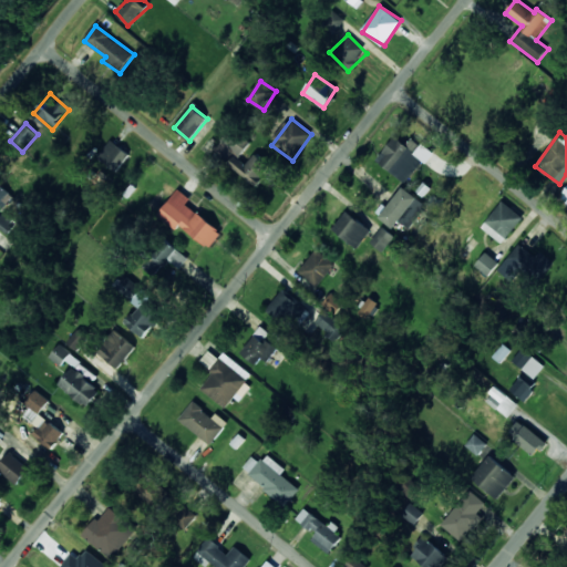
[(405,145),(395,136),(377,161),(405,184),(431,152),(412,137),(405,145)]
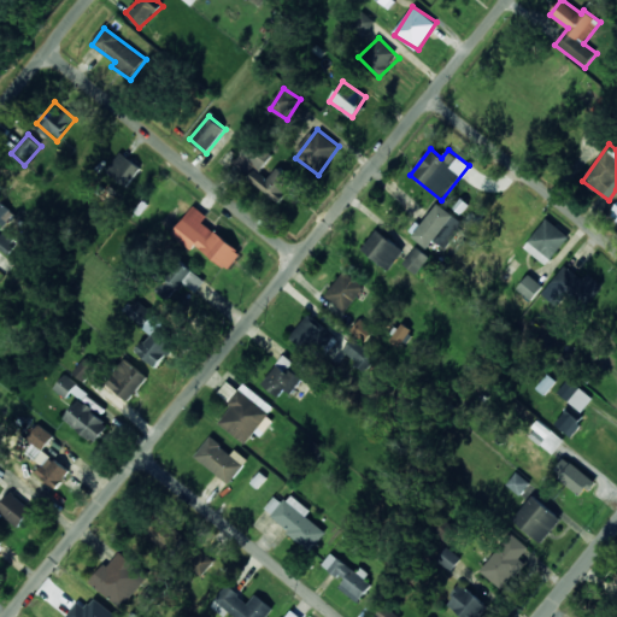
[(106,170),(125,187),(140,169),(122,152),(106,170)]
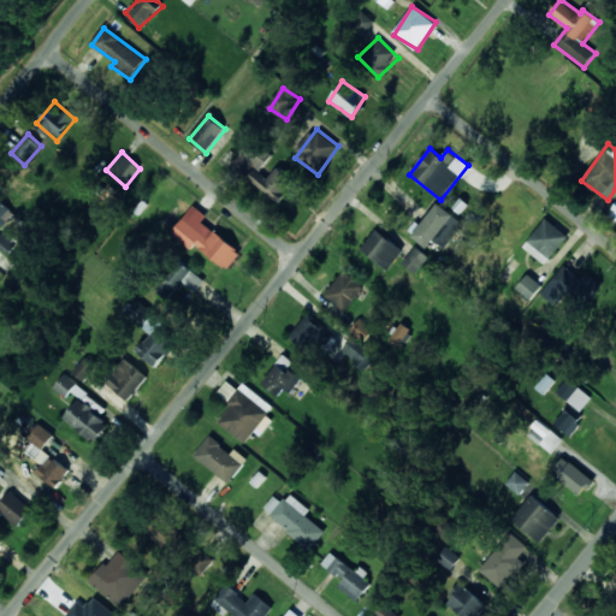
[(268,179),(255,169),(248,178),(278,202),(295,182),(277,167),(268,179)]
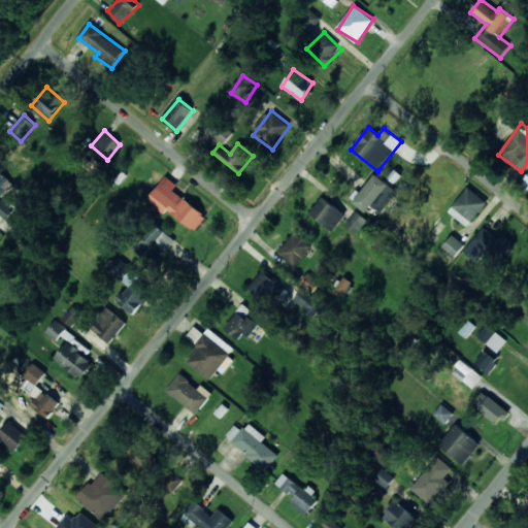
[(0,196),(12,183),(0,171),(0,196)]
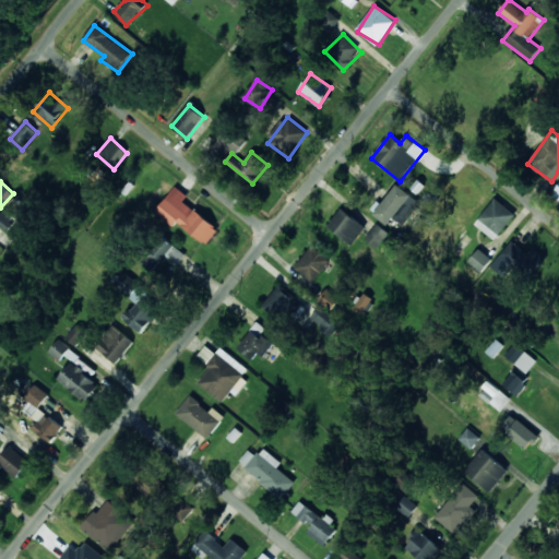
[(375,214),(389,226),(395,218),(404,225),(421,203),(397,185),(375,214)]
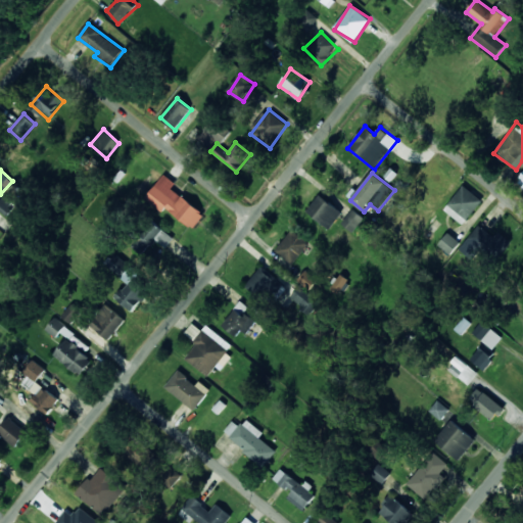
[(194,229),(205,214),(172,189),(176,183),(164,175),(146,199),(163,211),(165,208),(194,229)]
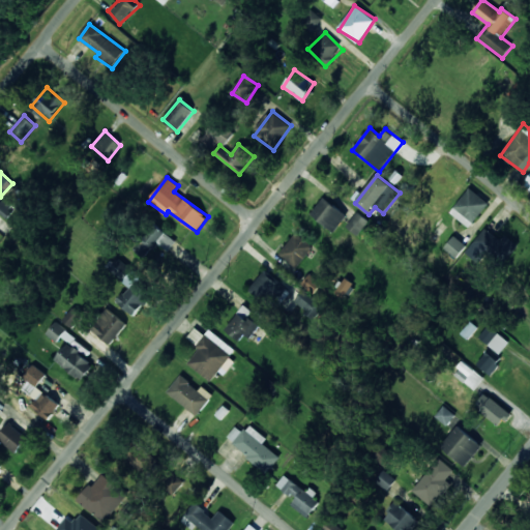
[(490,204),(470,188),(450,212),(469,228),(490,204)]
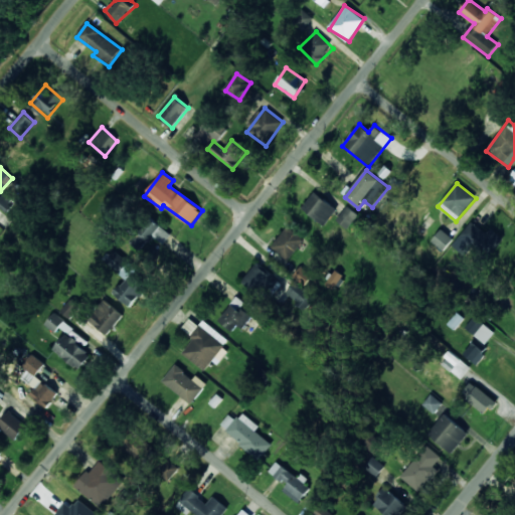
[(0,207),(6,212),(15,202),(3,192),(0,195),(0,207)]
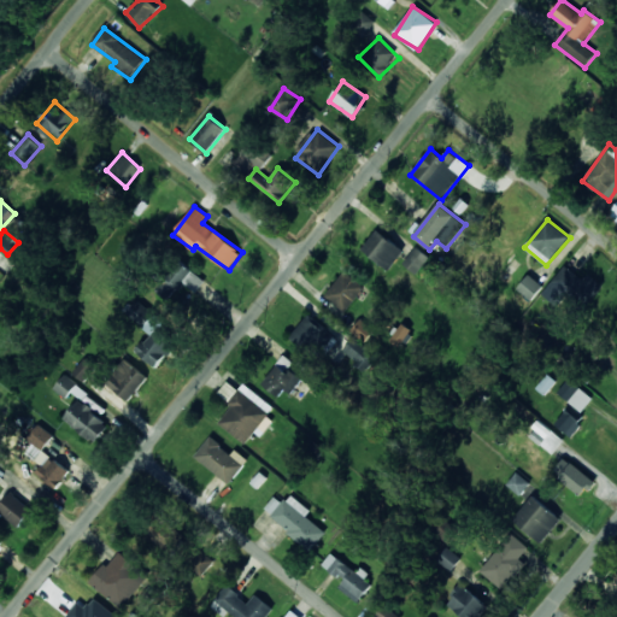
[(388,271),(404,251),(377,230),(362,250),(388,271)]
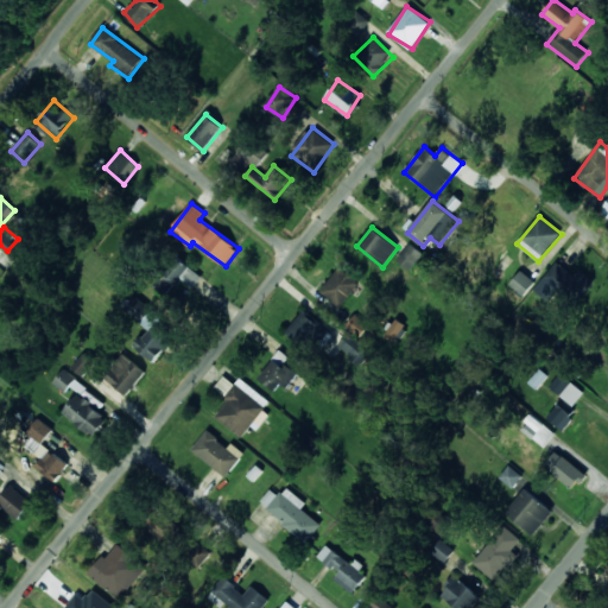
[(397,261),(412,272),(425,254),(410,244),(397,261)]
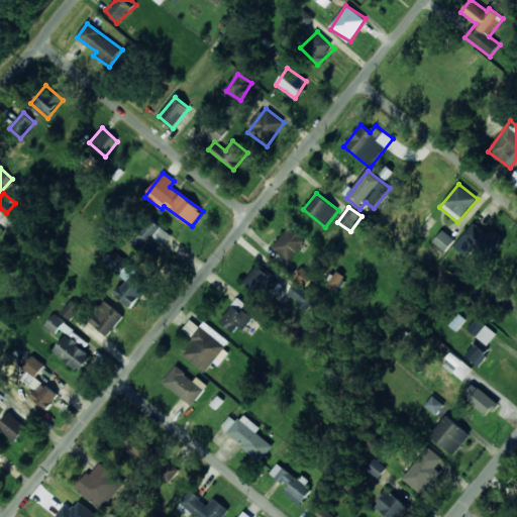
[(166,245),(173,235),(146,216),(128,241),(142,251),(153,236),(166,245)]
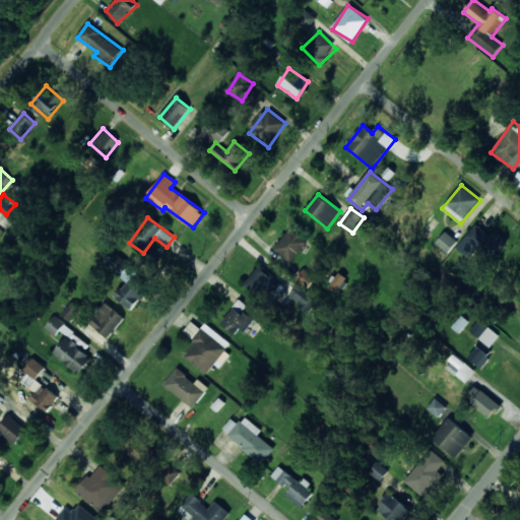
[(496,231),(494,234),(478,221),(457,248),(474,263),(484,251),(494,258),(508,241),(496,231)]
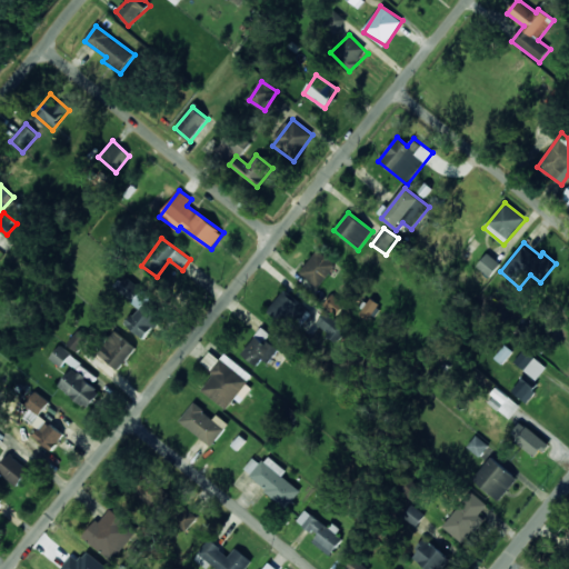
[(300,271),(317,288),(338,267),(320,250),(300,271)]
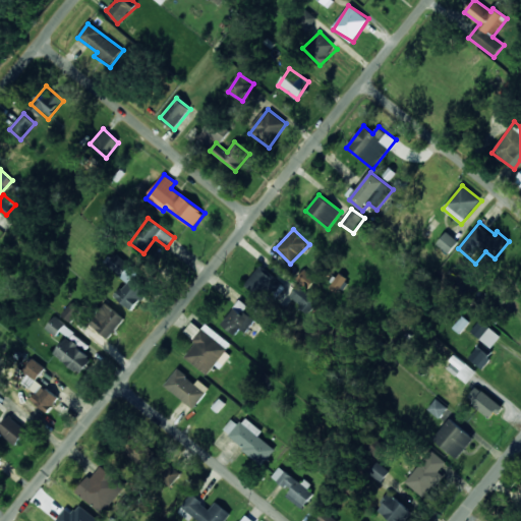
[(459,242),(448,232),(437,244),(449,254),(459,242)]
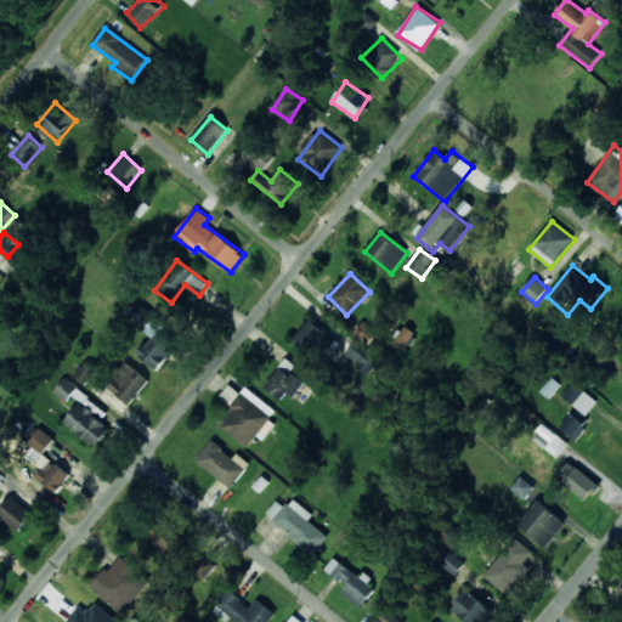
[(158,371),(184,340),(140,304),(128,317),(153,338),(139,355),(158,371)]
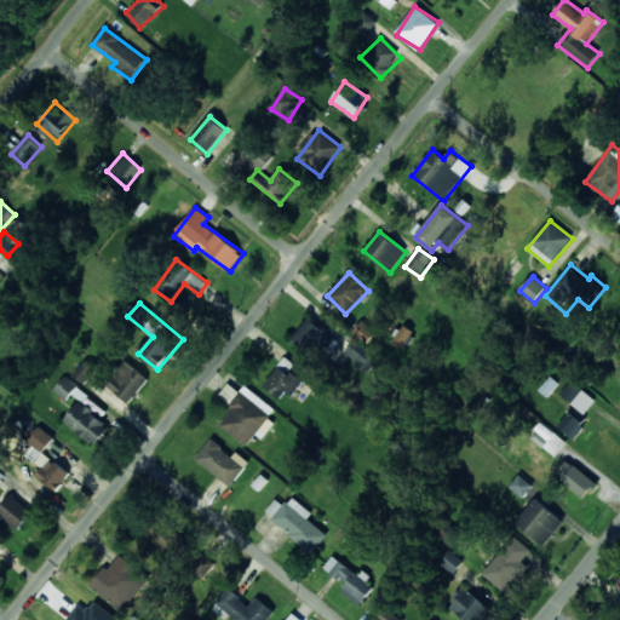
[(308,352),(315,343),(325,350),(336,336),(309,317),(292,340),(308,352)]
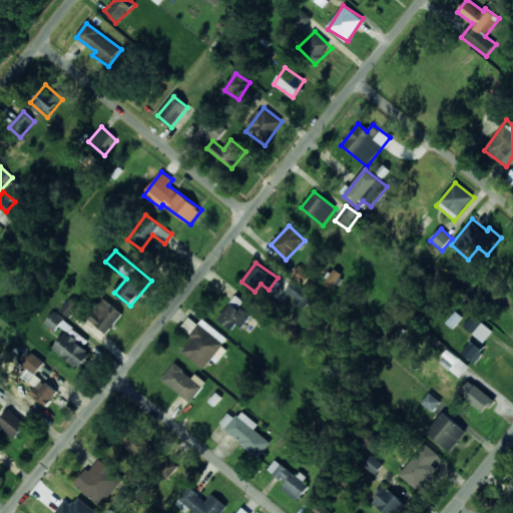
[(305,285),(312,275),(300,266),(292,276),(305,285)]
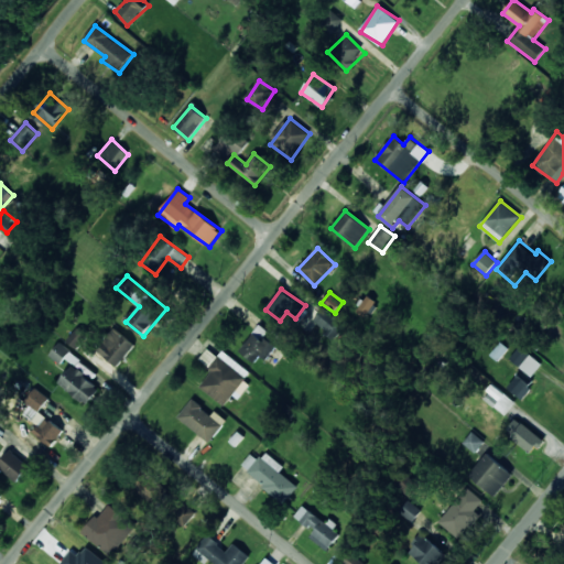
[(313,322),(334,338),(345,325),(324,307),(313,322)]
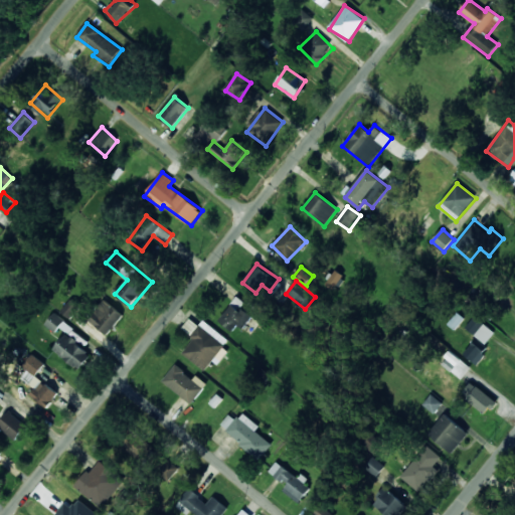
[(245,303),(237,297),(219,321),(236,334),(250,315),(240,308),(245,303)]
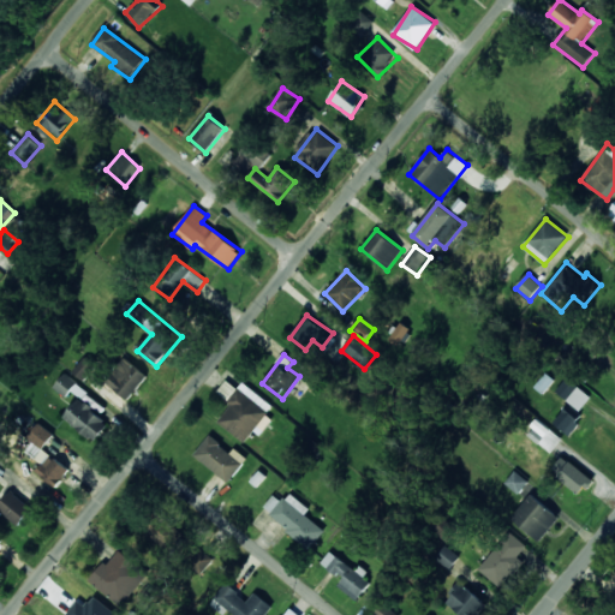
[(96,368),(85,358),(73,371),(84,381),(96,368)]
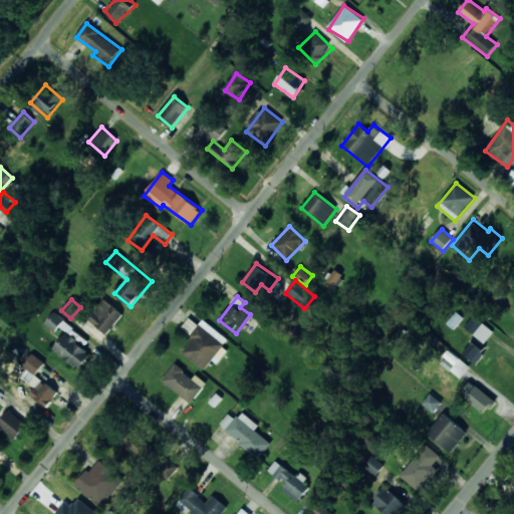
[(108,334),(123,313),(102,299),(88,320),(108,334)]
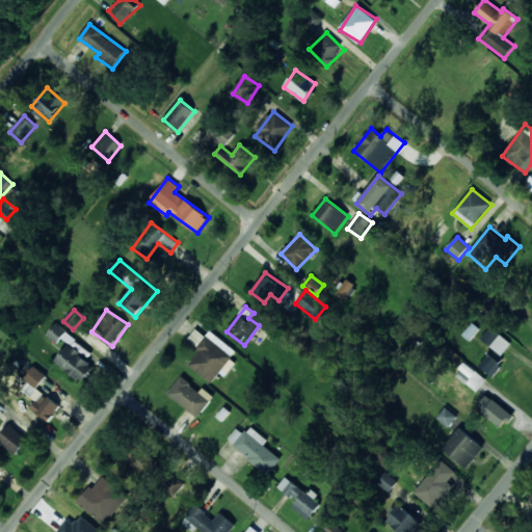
[(480,328),(472,323),(462,336),(470,341),(480,328)]
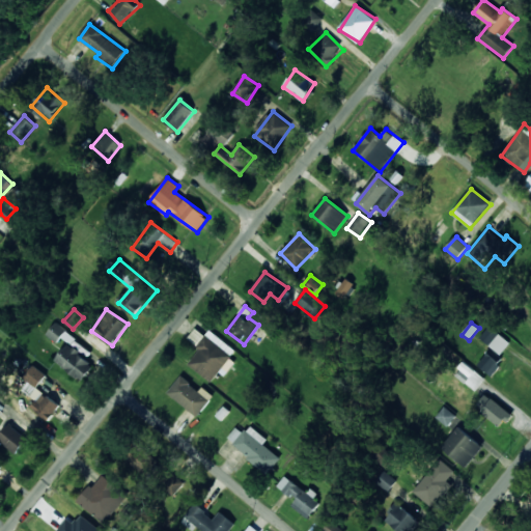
[(480,338),(501,355),(510,343),(490,326),(480,338)]
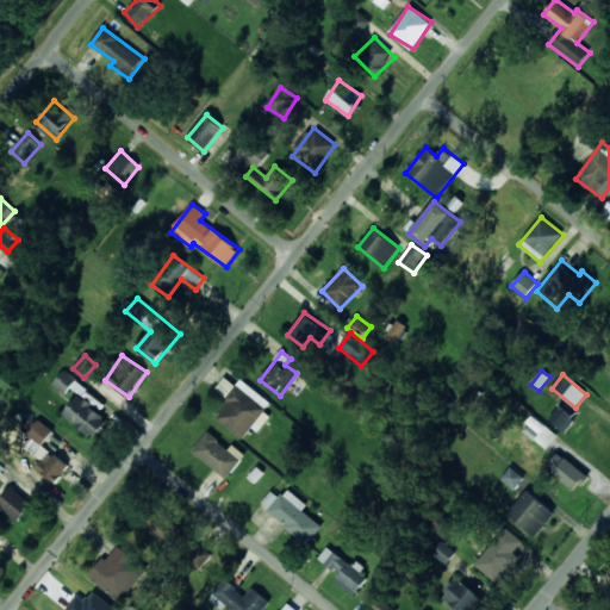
[(241,380),(236,386),(225,378),(216,390),(230,400),(217,418),(243,439),(253,428),(259,433),(271,416),(265,411),(271,403),(241,380)]
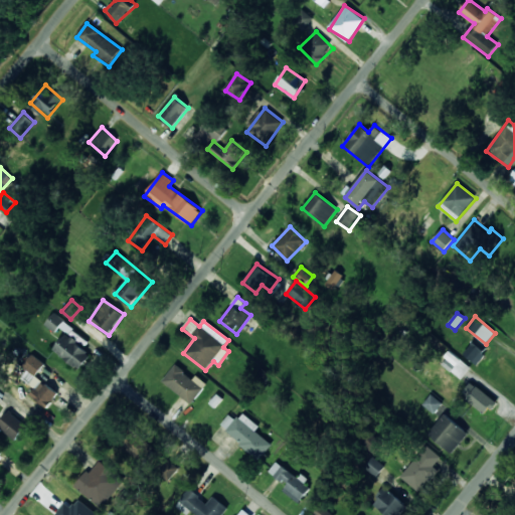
[(93,352),(64,335),(53,352),(81,369),(93,352)]
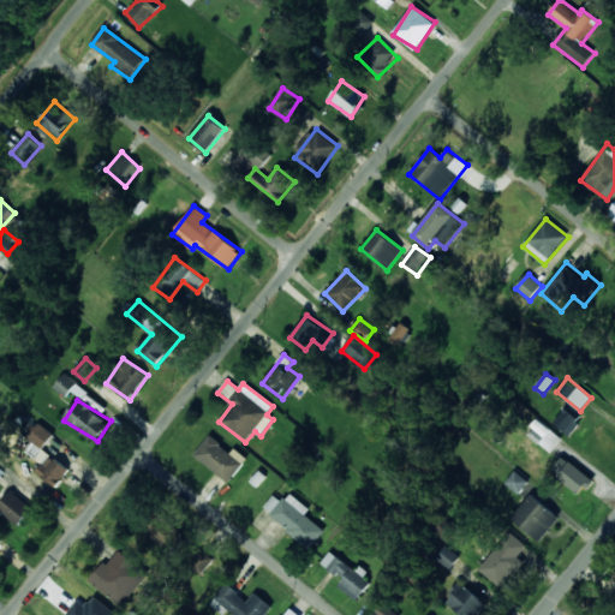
[(554,422),(569,436),(581,423),(565,408),(554,422)]
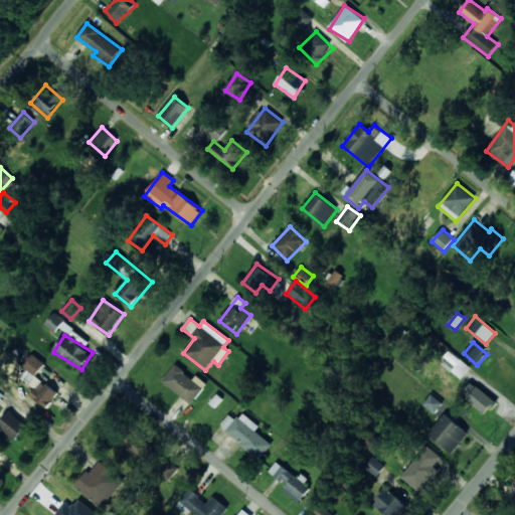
[(441,363),(462,380),(471,368),(451,351),(441,363)]
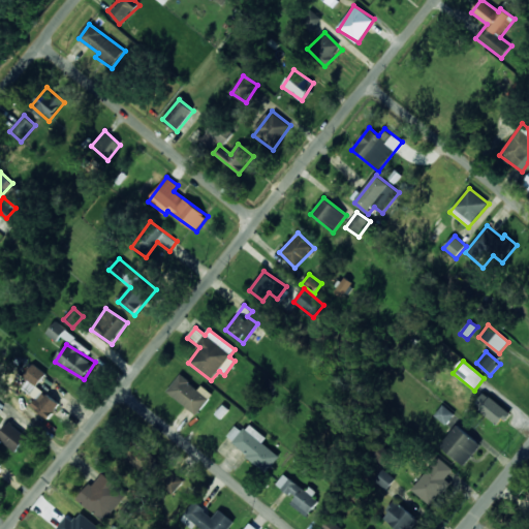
[(31,406),(49,419),(60,404),(37,386),(47,374),(33,364),(24,377),(29,381),(23,389),(36,399),(31,406)]
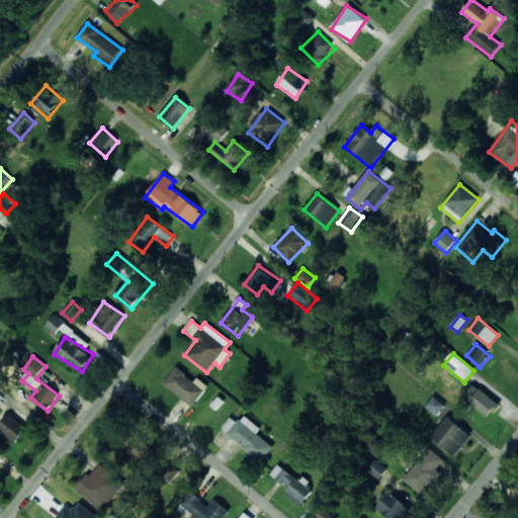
[(195,380),(176,366),(163,384),(193,407),(208,386),(197,377),(195,380)]
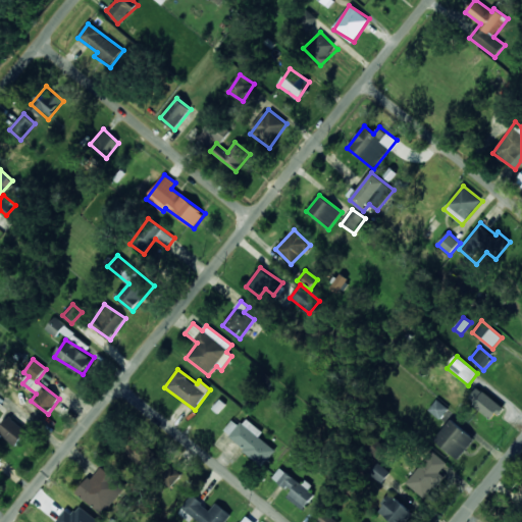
[(474,405),(490,420),(503,408),(485,392),(474,405)]
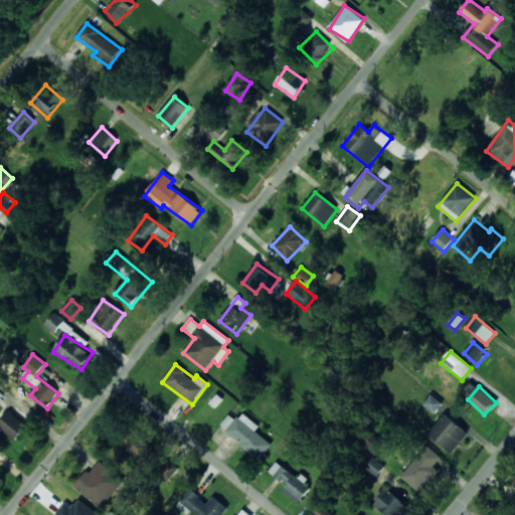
[(423,404),(435,414),(443,403),(432,394),(423,404)]
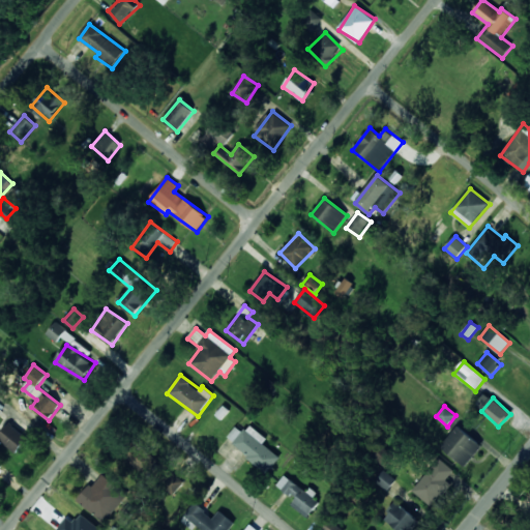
[(0,435),(0,439),(16,453),(28,439),(10,423),(0,435)]
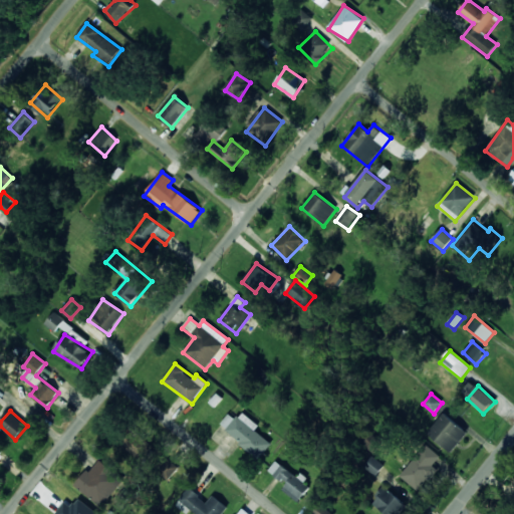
[(259,426),(242,412),(236,420),(229,414),(219,427),(260,458),(271,443),(255,431),(259,426)]
